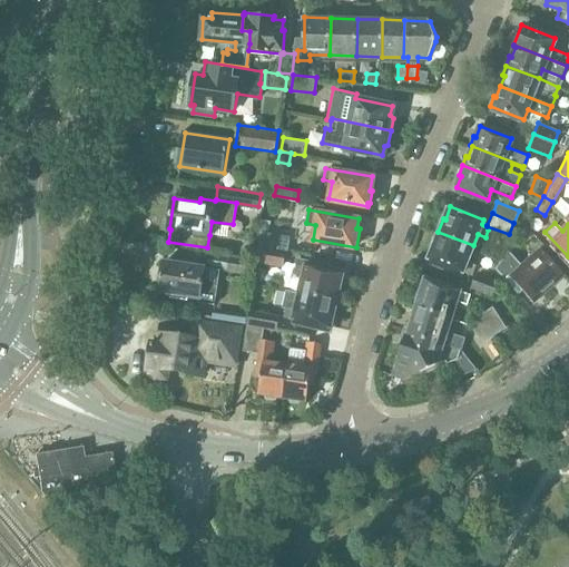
[(287,250),(290,235),(261,230),(258,245),(287,250)]
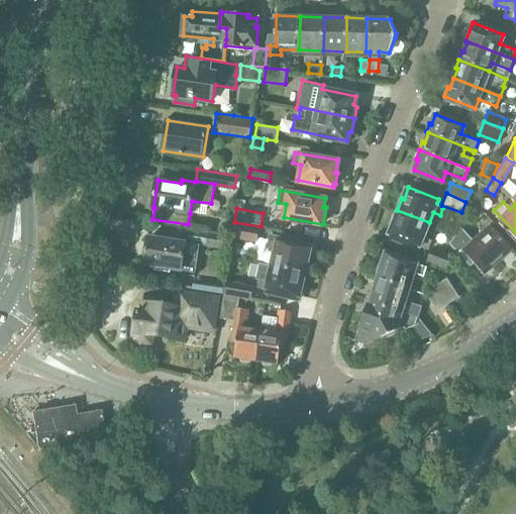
[(429,222),(397,210),(393,221),(395,221),(391,233),(429,247),(432,238),(424,235),(429,222)]
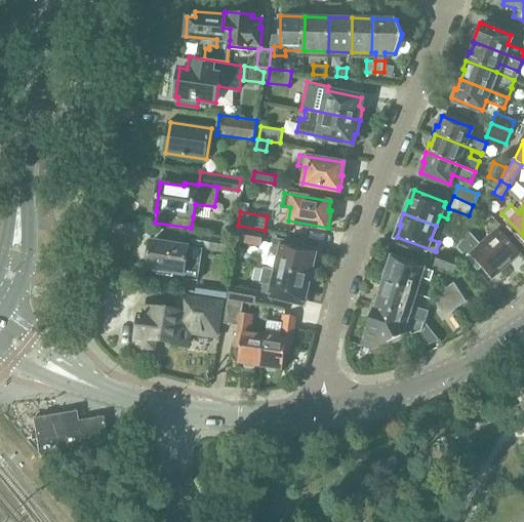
[(262,232),(241,228),(239,241),(259,245),(262,232)]
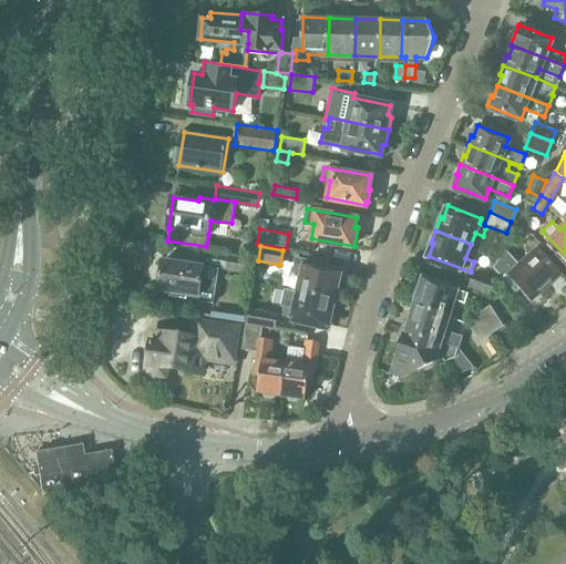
[(531,253),(523,259),(546,284),(561,270),(538,246),(531,253)]
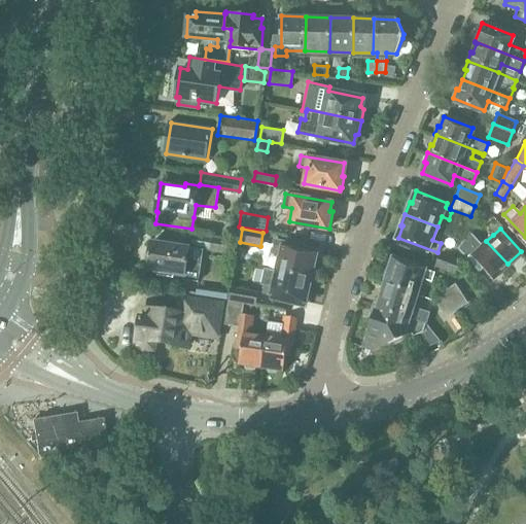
[(468,230),(456,247),(467,258),(472,254),(493,277),(507,264),(486,241),(483,245),(468,230)]
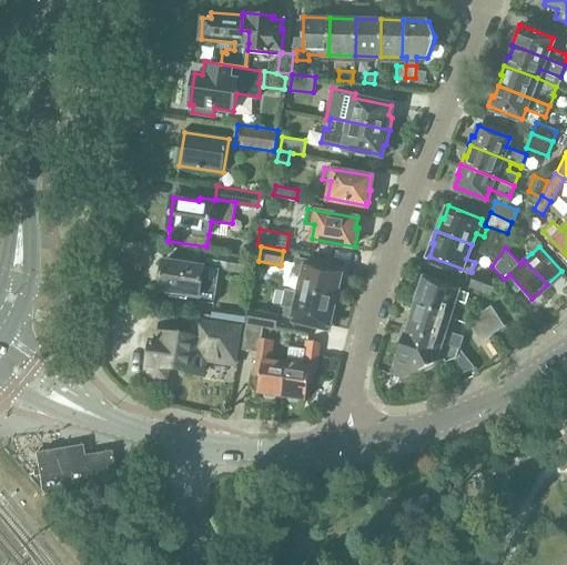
[(250,259),(226,254),(224,269),(247,272),(250,259)]
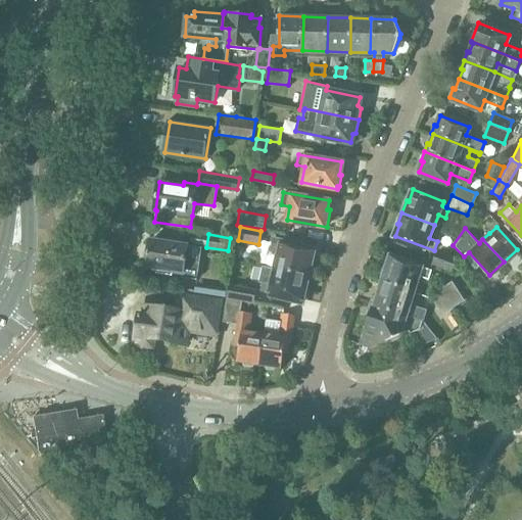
[(267,252),(273,253),(271,266),(275,267),(310,276),(313,263),(311,262),(314,250),(300,247),(301,242),(270,235),(267,252)]
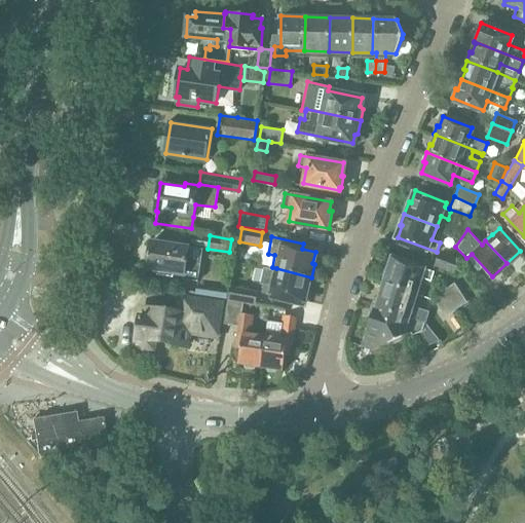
[(196,276),(201,248),(151,239),(147,268),(196,276)]
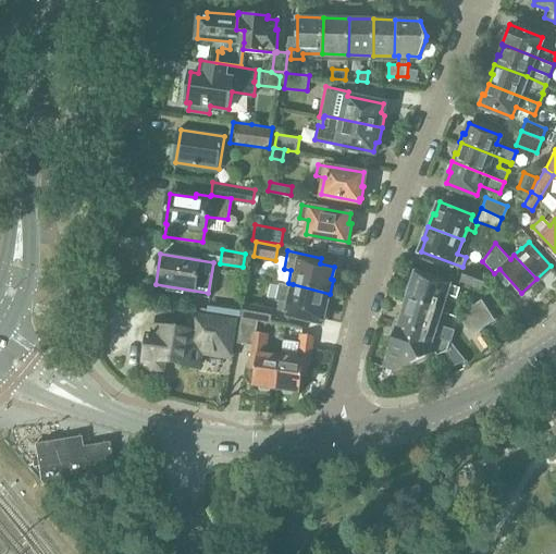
[(482,287),(486,274),(464,267),(459,280),(482,287)]
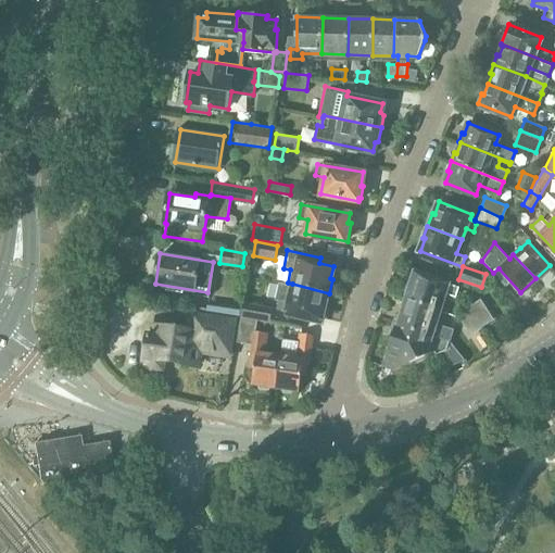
[(408,284),(404,298),(440,309),(445,292),(456,296),(458,286),(415,272),(411,285),(408,284)]
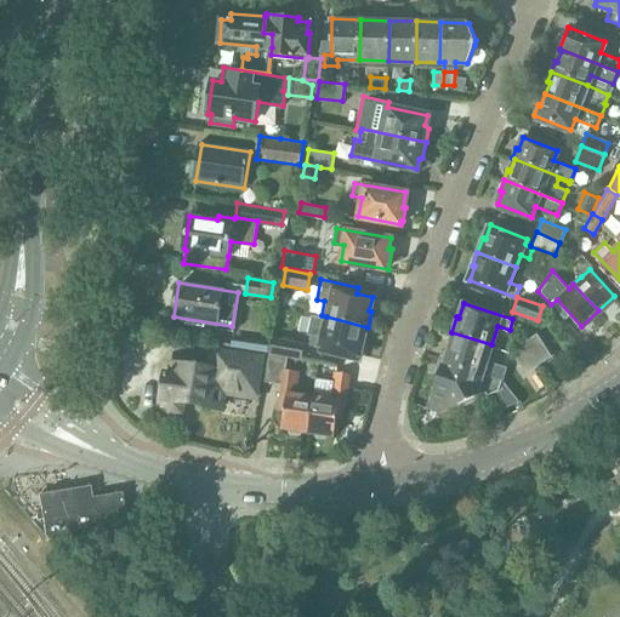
[(368,327),(326,316),(322,315),(317,333),(312,332),(310,343),(358,355),(362,341),(364,342),(368,327)]
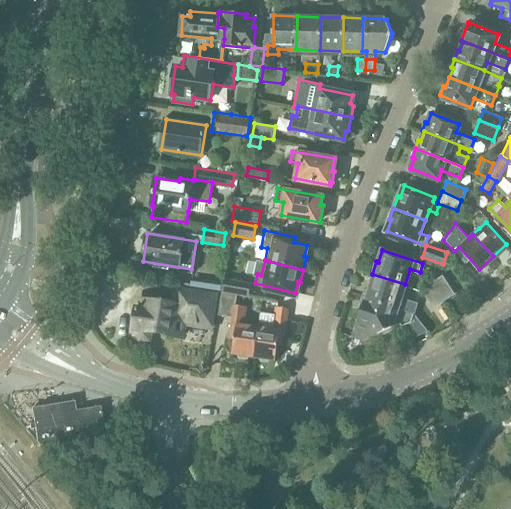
[(397,307),(413,311),(416,302),(401,297),(405,284),(372,274),(367,288),(370,289),(366,299),(397,309),(397,307)]
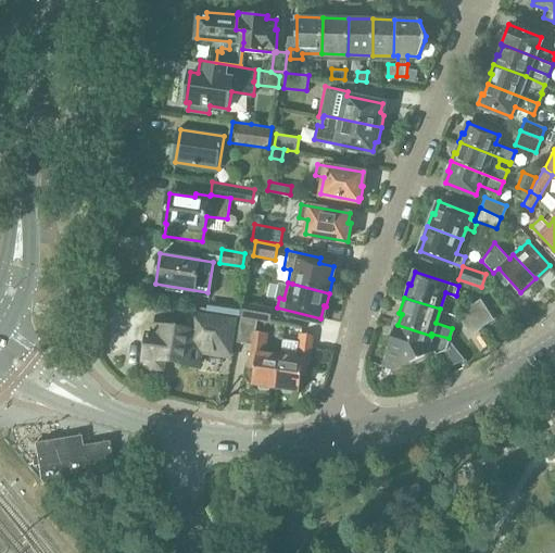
[(235,316),(238,316),(239,304),(206,300),(205,312),(218,314),(235,316)]
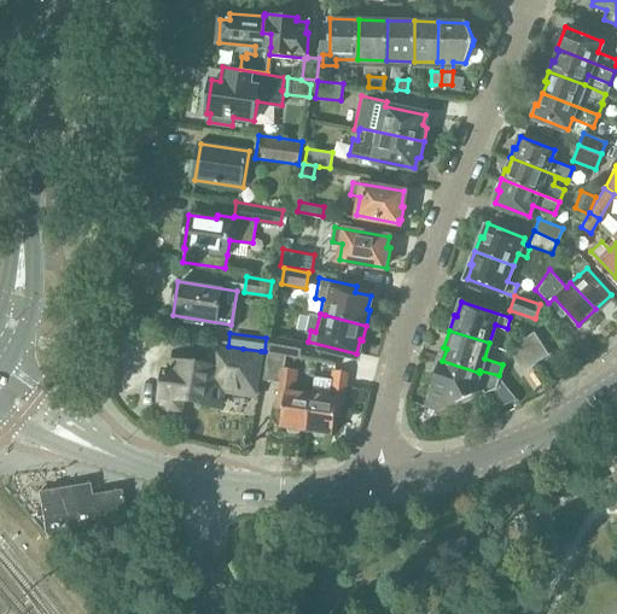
[(534,333),(523,341),(535,361),(547,354),(534,333)]
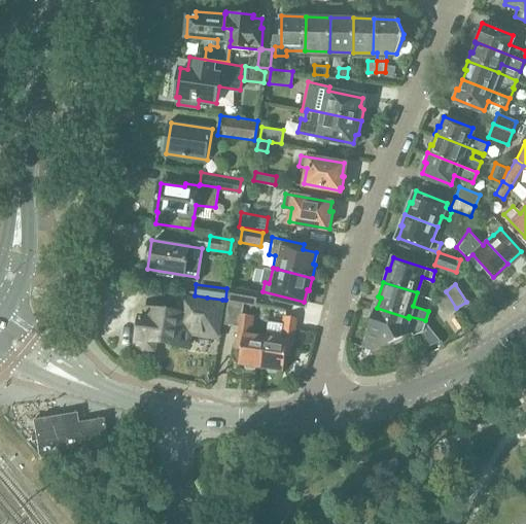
[(228,299),(228,300),(243,302),(254,304),(256,291),(231,286),(228,299)]
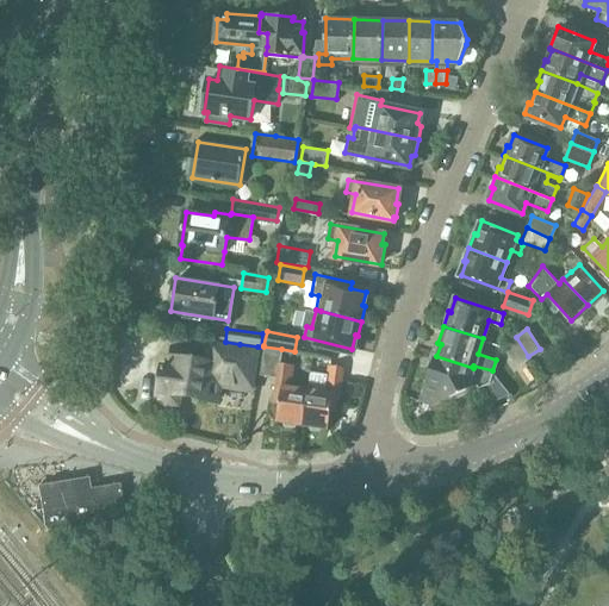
[(516,364),(528,356),(516,337),(504,344),(516,364)]
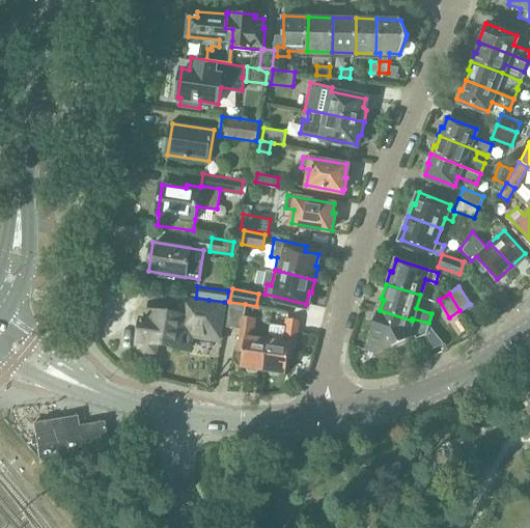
[(185,296),(182,315),(147,311),(146,321),(142,320),(141,324),(138,327),(138,333),(140,336),(138,349),(155,352),(156,342),(177,345),(189,348),(193,317),(224,322),(227,302),(185,296)]
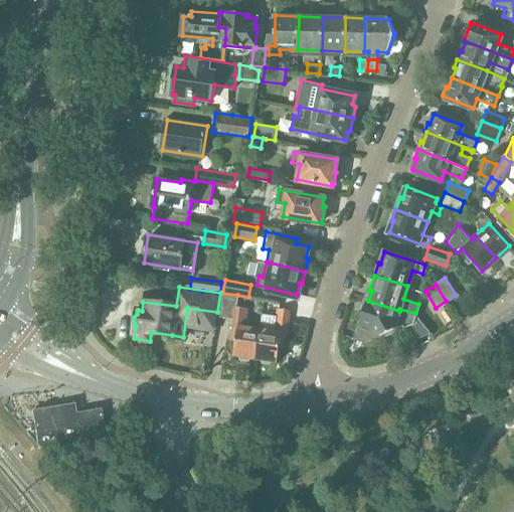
[(249,357),(255,358),(260,328),(243,326),(246,307),(235,305),(237,295),(222,293),(219,315),(234,318),(230,338),(235,339),(233,355),(239,356),(240,358),(247,359),(249,357)]
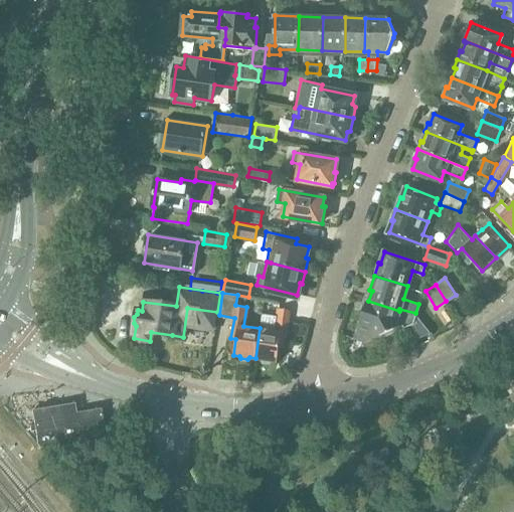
[(404,327),(410,324),(416,338),(430,332),(415,316),(416,314),(415,313),(399,309),(399,311),(368,301),(366,300),(354,338),(365,342),(379,335),(382,337),(392,332),(393,328),(402,324),(404,327)]
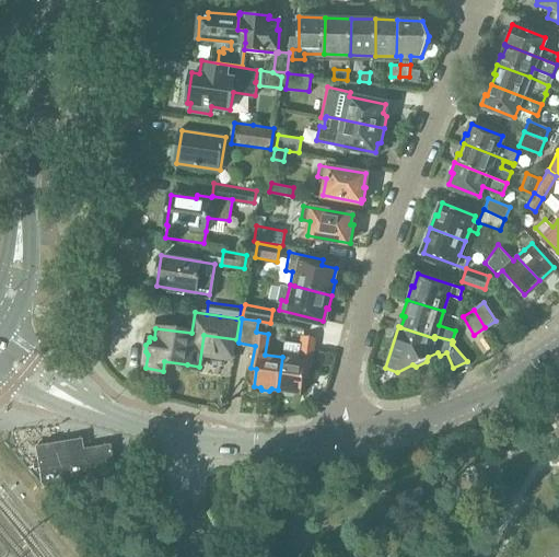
[(284,340),(282,357),(278,390),(287,391),(288,394),(292,395),(294,393),(301,394),(304,376),(309,378),(315,336),(302,335),(301,343),(284,340)]
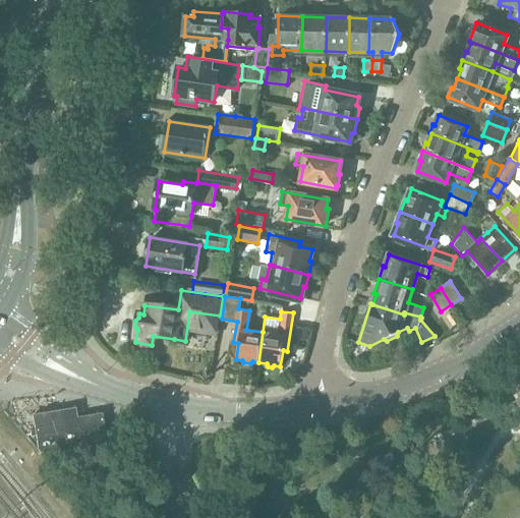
[(30,435),(34,434),(36,448),(47,459),(60,460),(68,456),(104,441),(104,434),(100,412),(75,416),(75,412),(53,416),(52,410),(30,413),(33,428),(29,428),(30,435)]
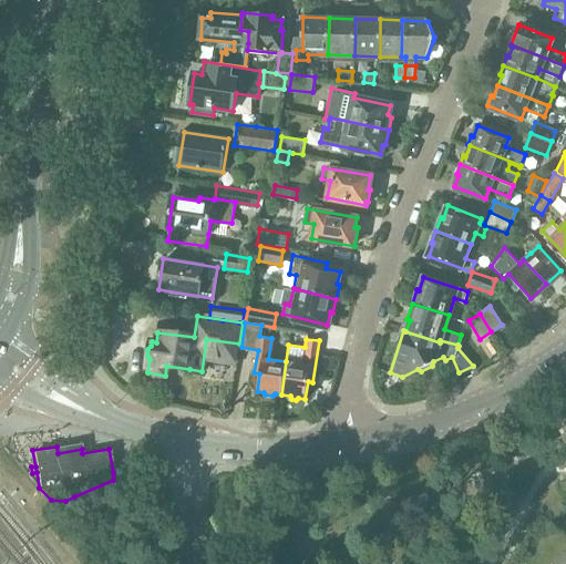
[(259,500),(244,498),(242,514),(257,516),(259,500)]
